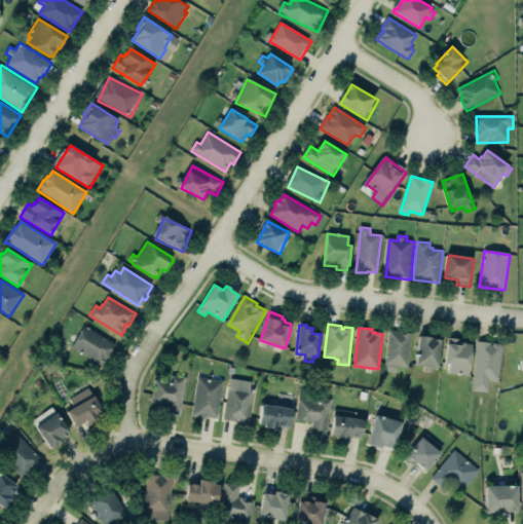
[(116,342),(84,329),(74,351),(107,366),(116,342)]
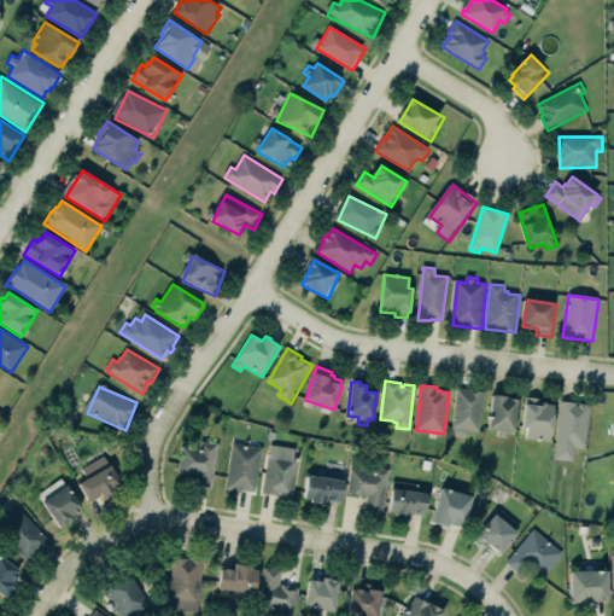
[(485,393),(457,391),(455,439),(467,439),(468,433),(483,433),(485,393)]
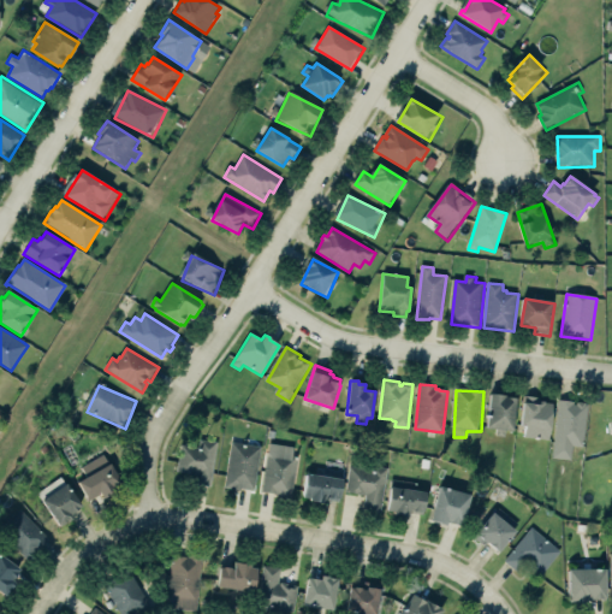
[(518,397),(491,396),(489,430),(498,430),(498,435),(516,436),(518,397)]
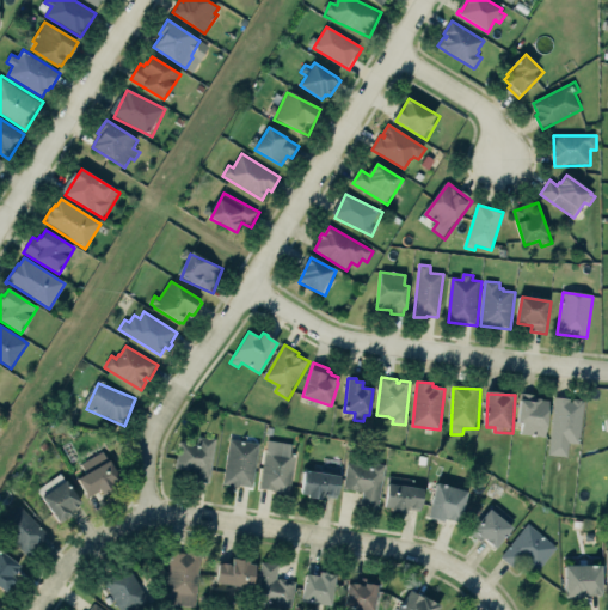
[(522,435),(547,439),(552,400),(522,396),(519,425),(523,426),(522,435)]
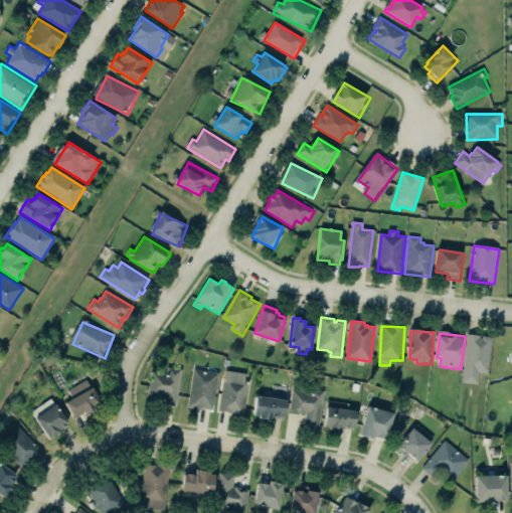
[(488,373),(493,338),(468,334),(463,371),(472,372),(471,376),(480,377),(480,372),(488,373)]
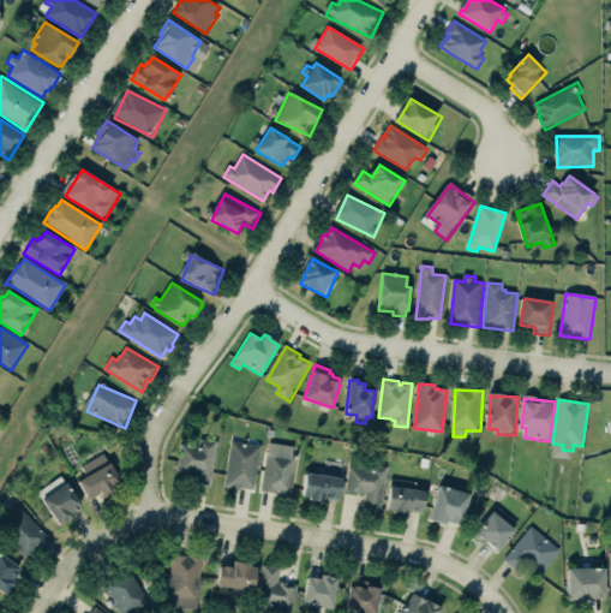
[(181,444),(198,446),(199,438),(220,441),(213,488),(193,484),(196,476),(177,472),(181,444)]
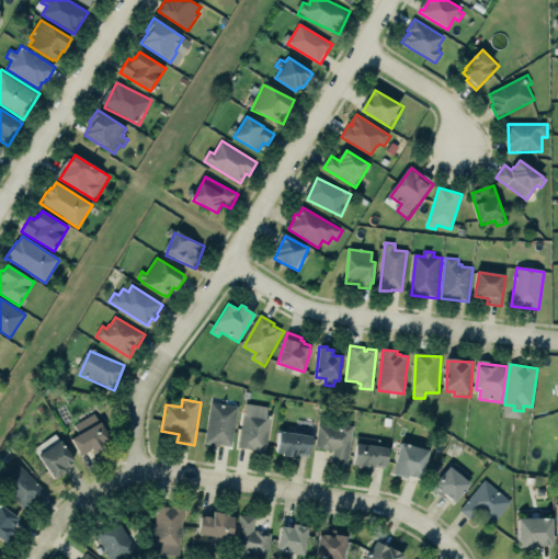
[(223,445),(221,447),(206,445),(214,402),(241,407),(235,447),(223,445)]
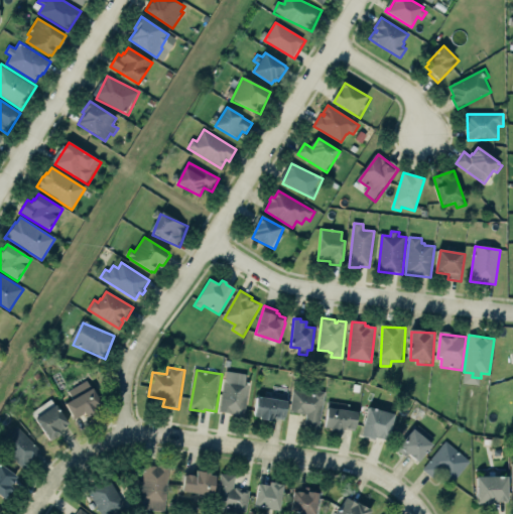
[(222,414),(247,416),(251,383),(246,383),(247,375),(226,372),(222,414)]
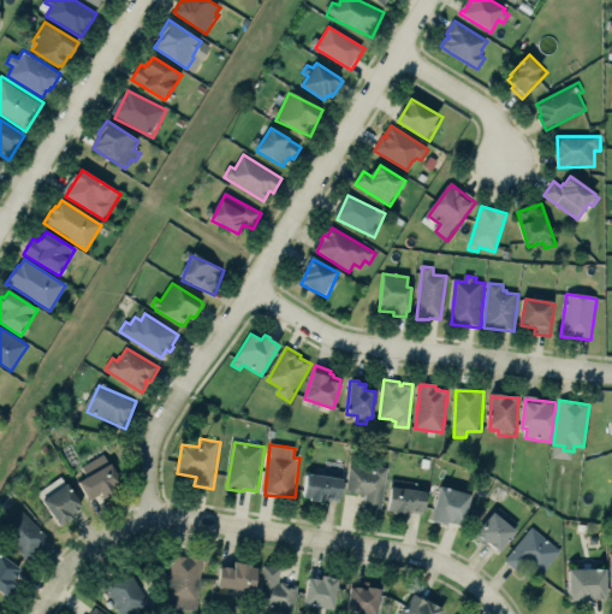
[(78,482),(111,464),(123,485),(116,489),(118,491),(104,500),(101,496),(89,502),(78,482)]
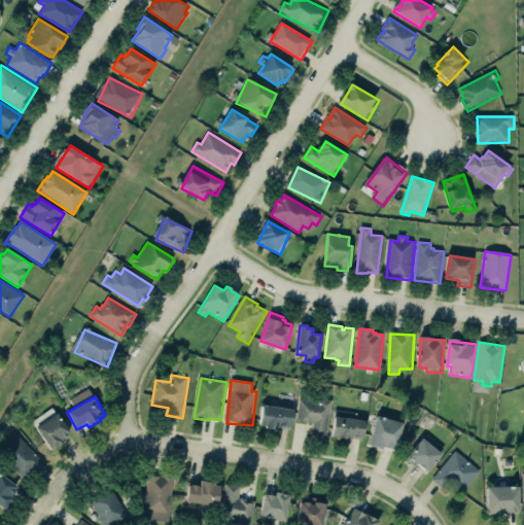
[(320,399),(332,400),(326,440),(311,436),(314,424),(298,421),(301,399),(319,403),(320,399)]
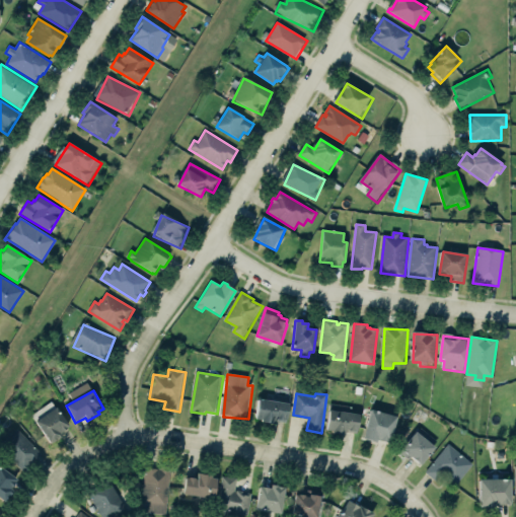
[(259,399),(289,403),(287,423),(273,422),(273,424),(262,423),(262,421),(255,420),(259,399)]
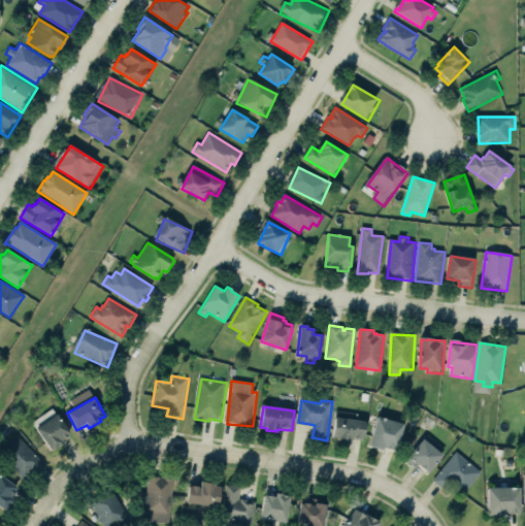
[(334,440),(365,444),(367,422),(357,422),(358,415),(337,413),(334,440)]
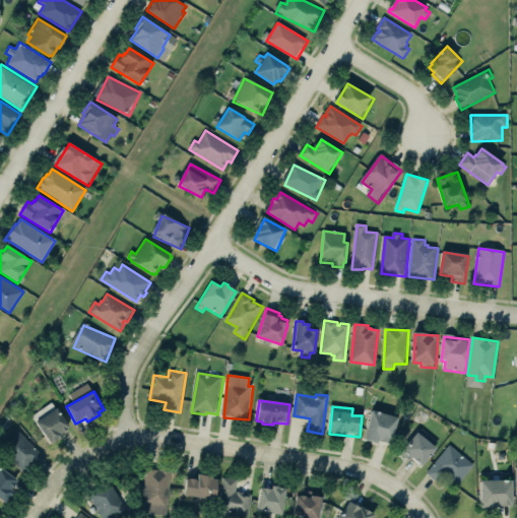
[(48,443),(70,433),(60,410),(38,421),(48,443)]
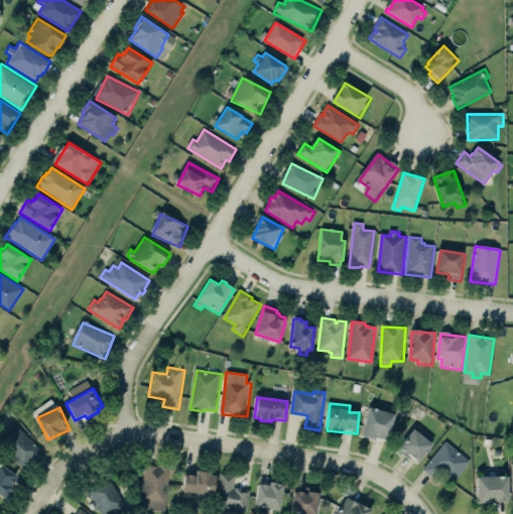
[(362,437),(370,407),(396,414),(389,441),(377,438),(376,440),(362,437)]
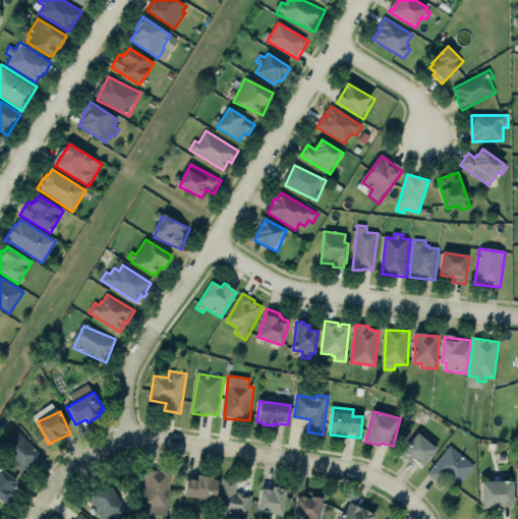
[(17,429),(0,446),(0,450),(25,476),(31,470),(29,467),(42,456),(17,429)]
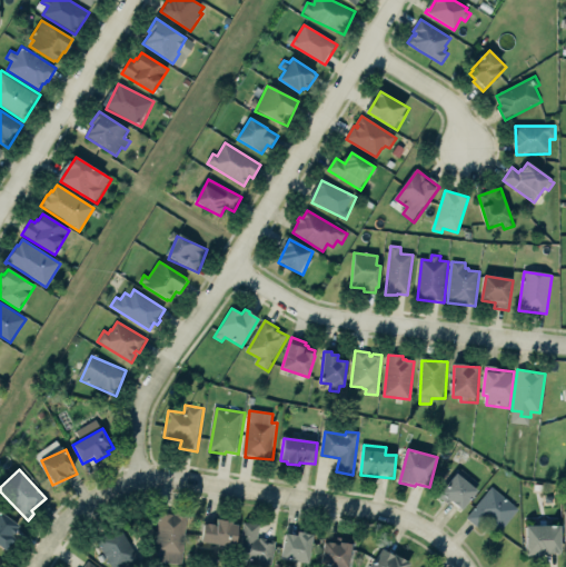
[(462,510),(482,486),(459,469),(440,494),(462,510)]
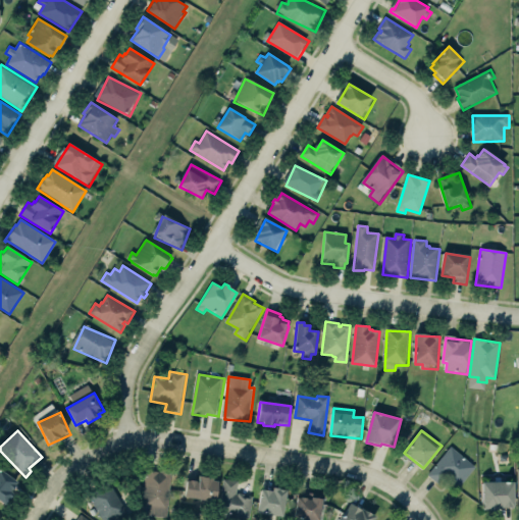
[(452,448),(428,476),(437,484),(444,477),(458,489),(476,467),(452,448)]
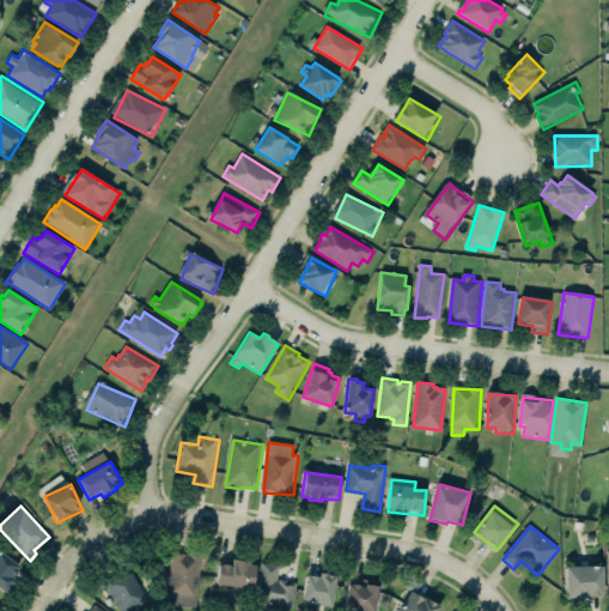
[(0,588),(8,594),(24,567),(0,552),(0,588)]
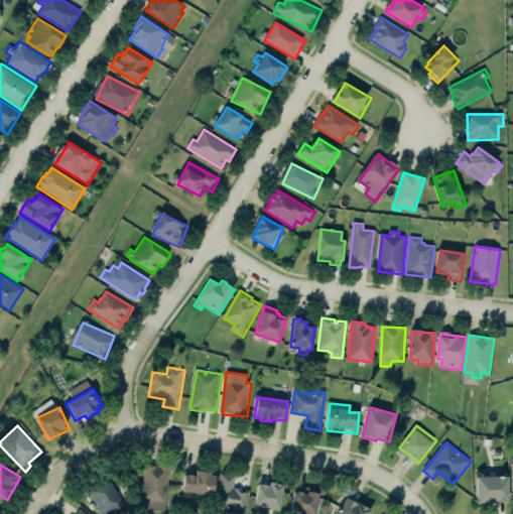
[(169,468),(144,468),(144,504),(148,504),(148,512),(168,512),(169,468)]
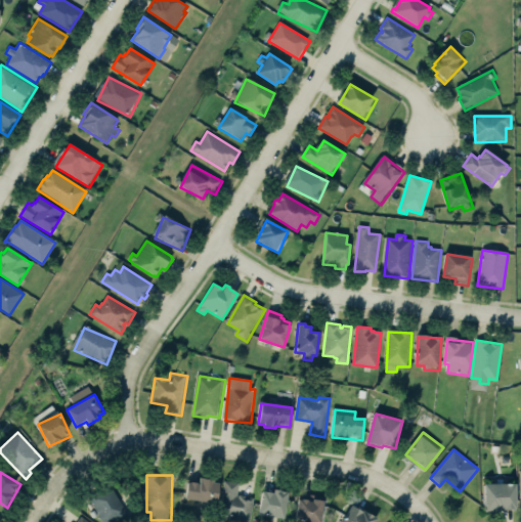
[(221,484),(217,505),(186,499),(189,481),(202,483),(203,479),(215,481),(215,483),(221,484)]
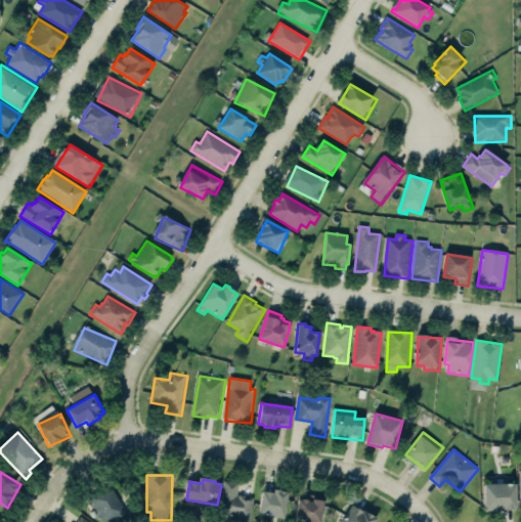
[(224,481),(239,484),(237,496),(239,496),(239,495),(246,496),(245,498),(253,499),(250,520),(245,519),(245,521),(232,521),(232,520),(219,518),(224,481)]
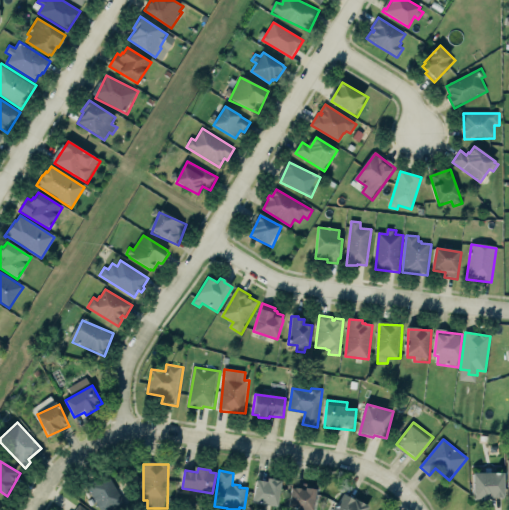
[(125,509),(129,507),(108,473),(87,486),(101,509),(125,509)]
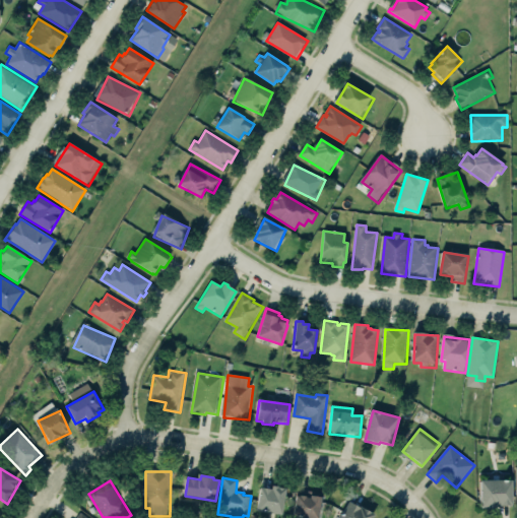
[(479,480),(479,509),(496,509),(496,507),(513,507),(513,480),(479,480)]
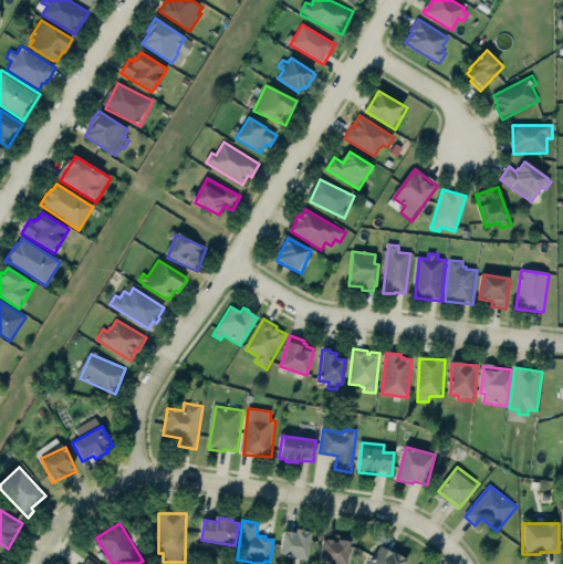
[(279,556),(306,561),(311,533),(302,531),(302,530),(296,530),(295,533),(283,532),(279,556)]
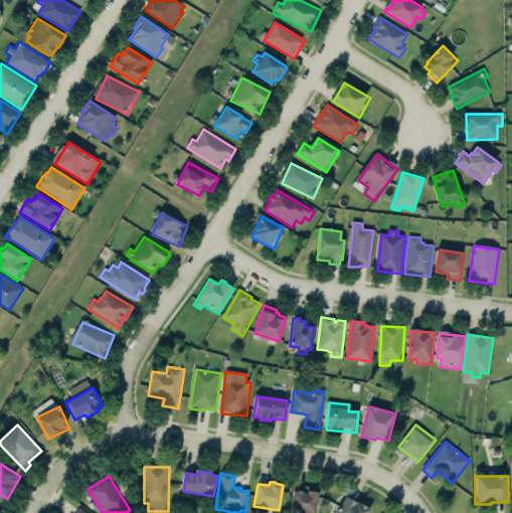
[(297,491),(297,492),(293,491),(290,511),(298,512),(315,512),(318,493),(307,491),(307,494),(303,493),(303,492),(297,491)]
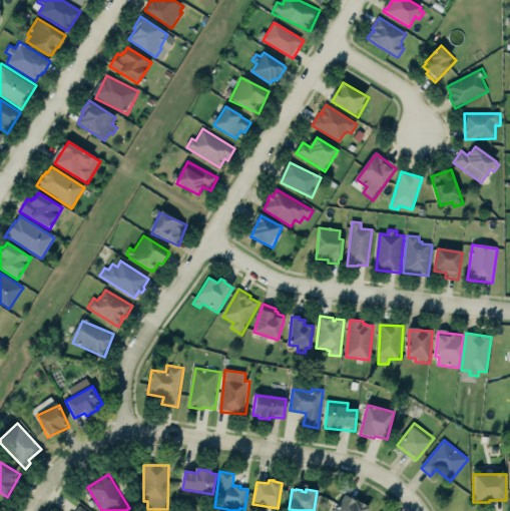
[(344,496),(335,510),(368,510),(370,508),(355,500),(354,501),(344,496)]
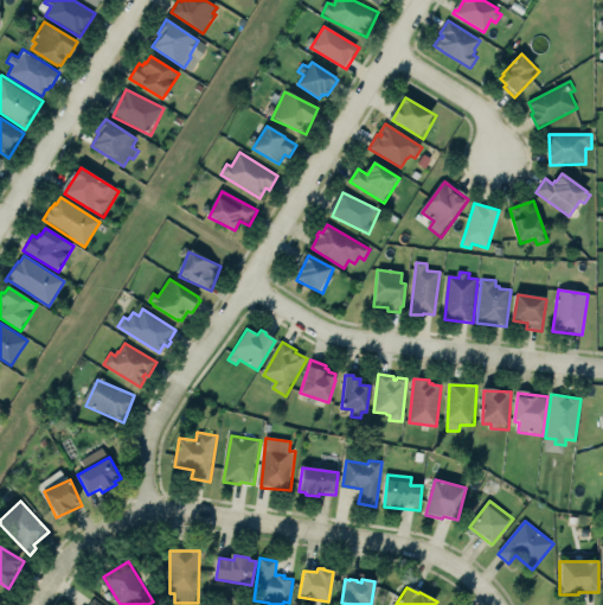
All buildings are outlined.
